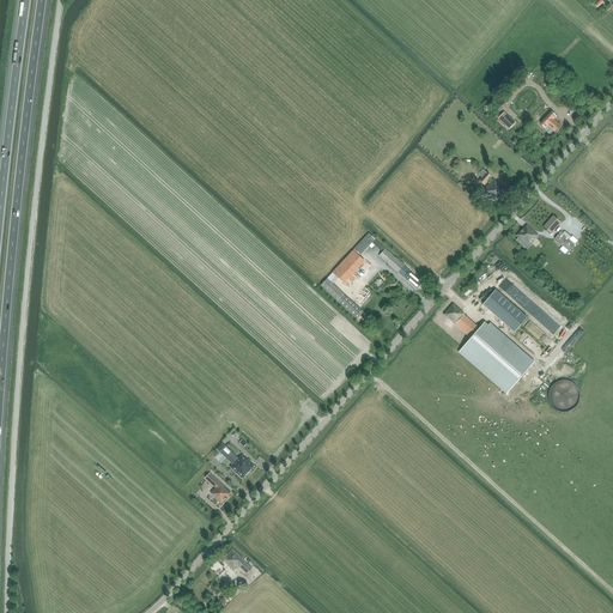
[(505,128),(511,122),(501,111),(495,117),(505,128)]
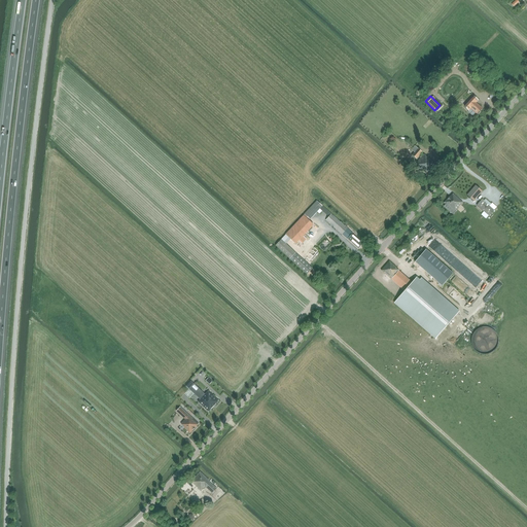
[(475,97),(464,107),(468,110),(470,108),(477,114),(477,113),(478,114),(480,112),(479,111),(482,108),(476,103),(478,101),(475,97)]
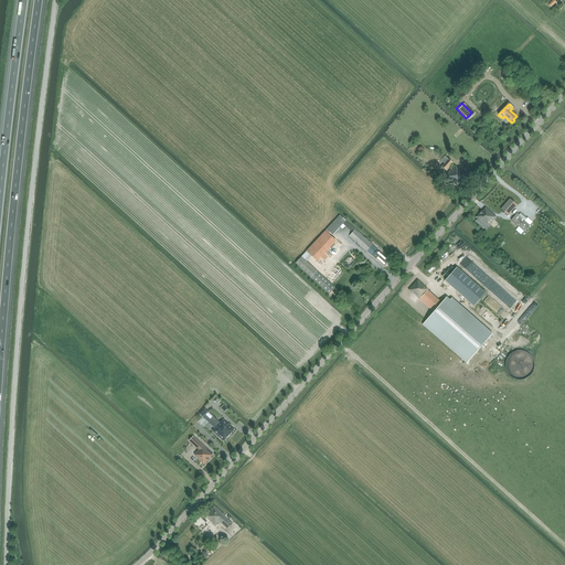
[(446,170),(452,163),(445,157),(440,160),(444,163),(441,167),(446,170)]
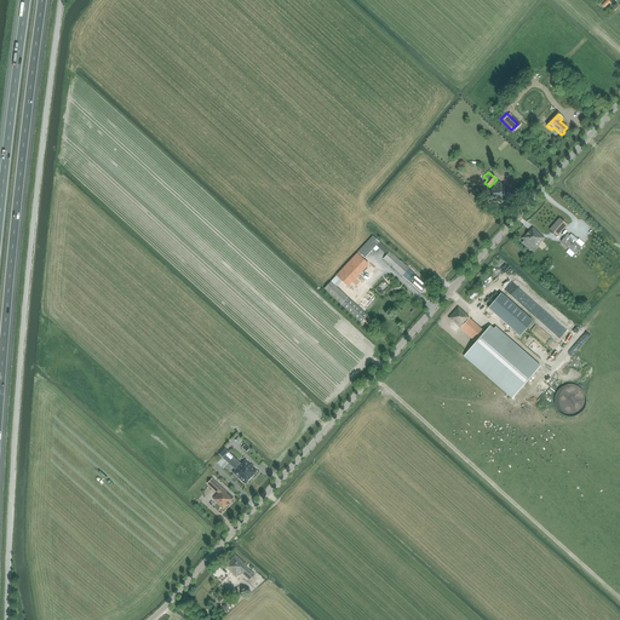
[(500,208),(512,193),(504,184),(503,185),(499,182),(497,185),(495,184),(494,185),(495,187),(491,190),(489,189),(488,190),(486,189),(483,191),(497,204),(495,205),(500,208)]
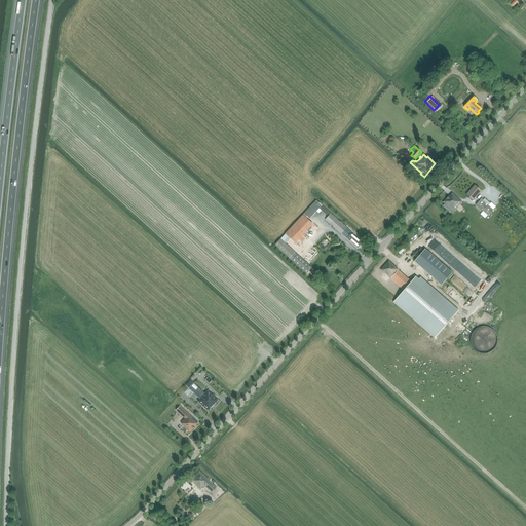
[(470,191),(466,195),(473,200),(479,194),(481,191),(475,185),(470,191)]
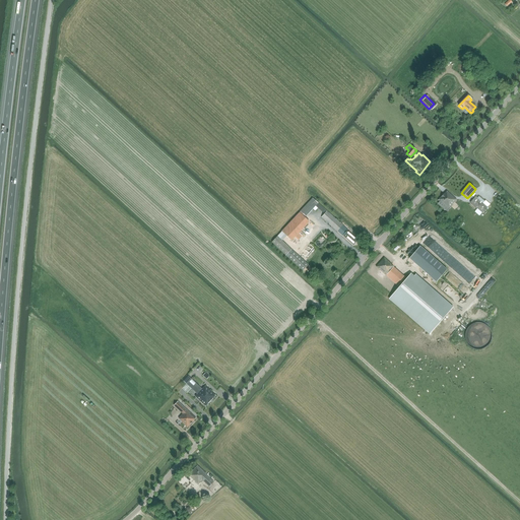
[(440,202),(438,203),(446,211),(456,200),(447,191),(447,192),(445,194),(444,194),(438,200),(440,202)]
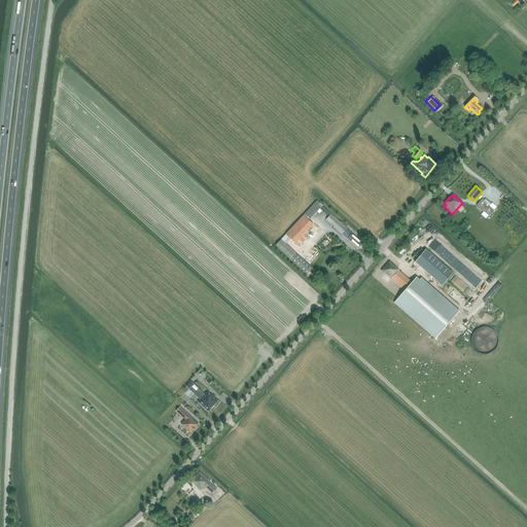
[(489,216),(494,210),(482,200),(477,205),(489,216)]
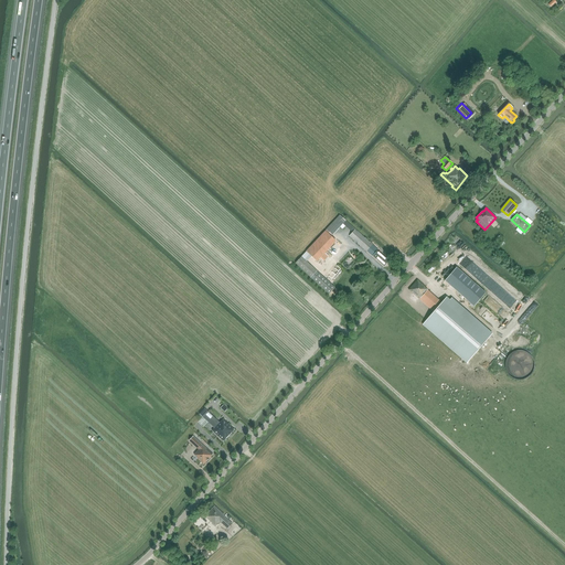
[(340,215),(327,230),(329,232),(332,235),(336,231),(343,224),(345,221),(340,215)]
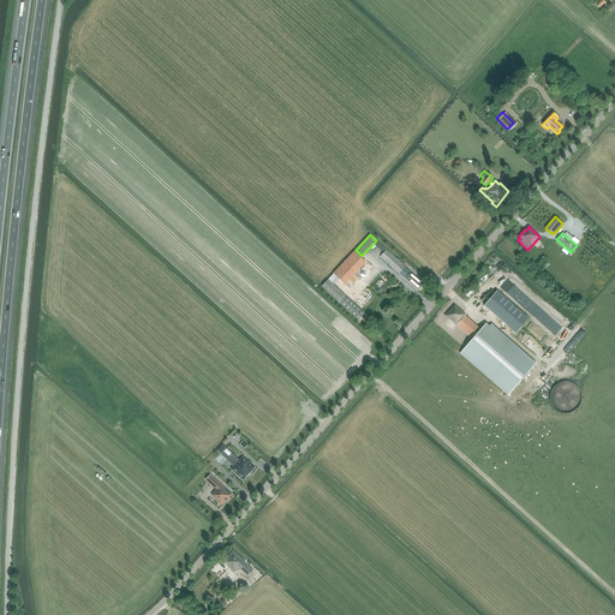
[(378,248),(384,254),(384,252),(387,250),(381,245),(380,243),(376,240),(374,244),(376,246),(377,246),(378,248)]
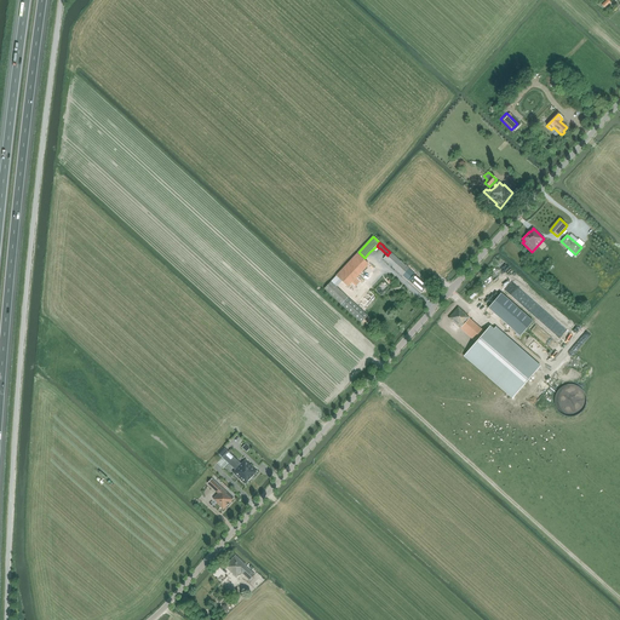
[(388,256),(384,259),(402,276),(408,269),(390,252),(388,256)]
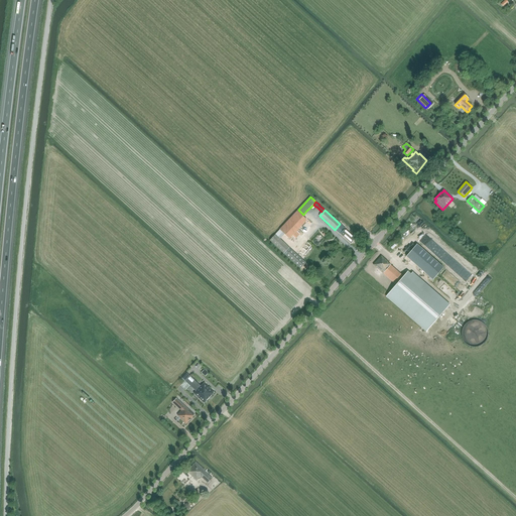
[(297,212),(279,230),(289,239),(306,220),(301,216),(299,214),(297,212)]
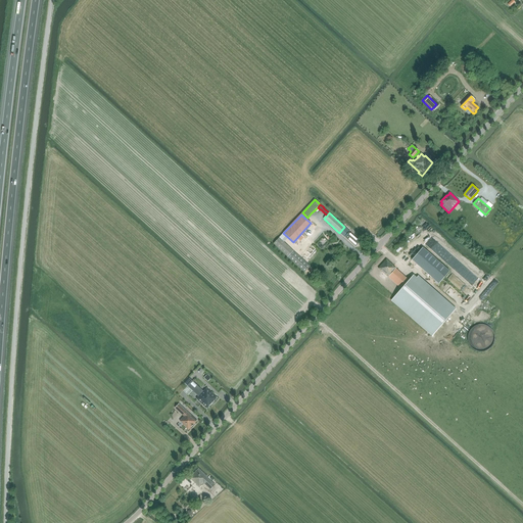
[(344,227),(342,230),(347,235),(345,237),(347,239),(355,246),(360,241),(352,235),(349,232),(349,231),(344,227)]
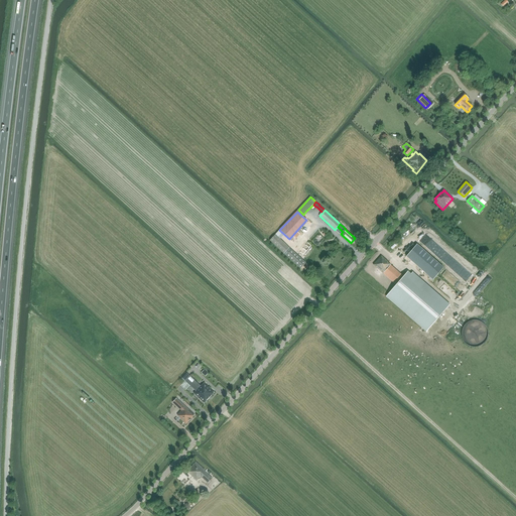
[(284,254),(289,248),(275,235),(270,241),(284,254)]
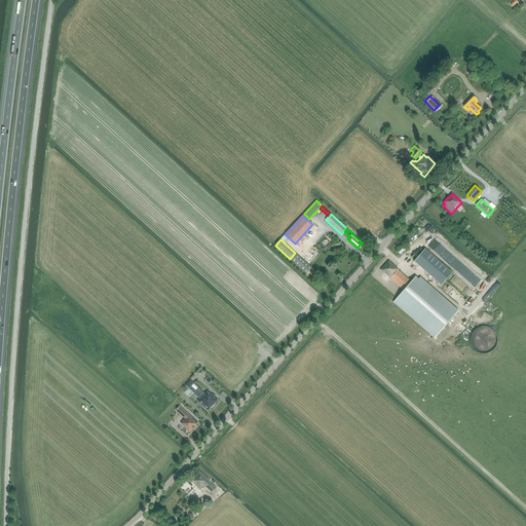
[(452,274),(425,250),(414,262),(441,287),(452,274)]
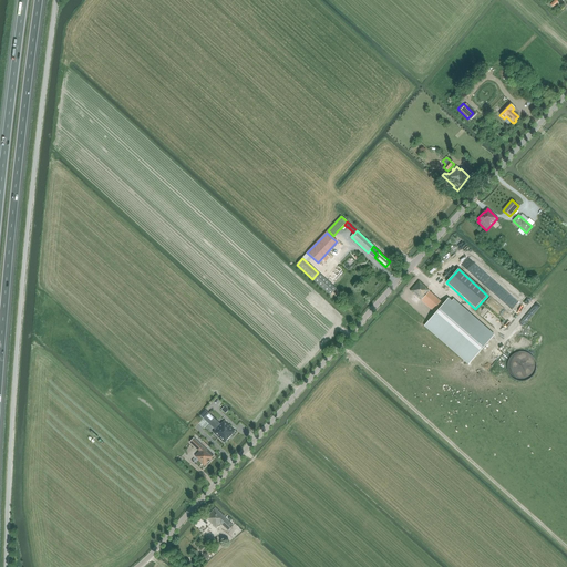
[(320,275),(315,281),(330,296),(336,289),(320,275)]
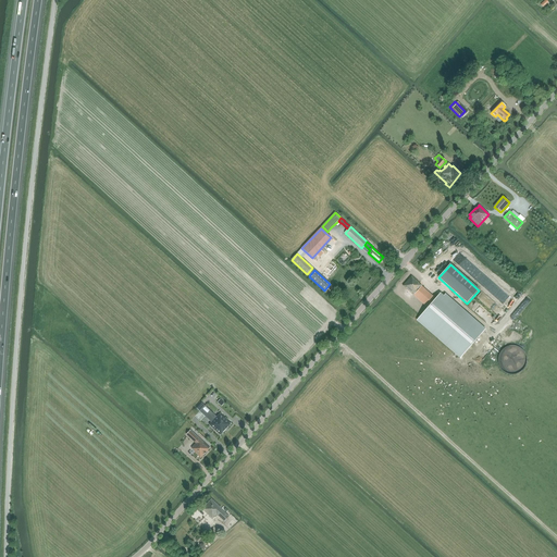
[(411,276),(403,286),(428,308),(417,320),(460,358),(485,329),(445,294),(444,296),(441,293),(435,298),(432,295),(426,300),(420,295),(425,289),(421,286),(421,285),(419,283),(411,276)]
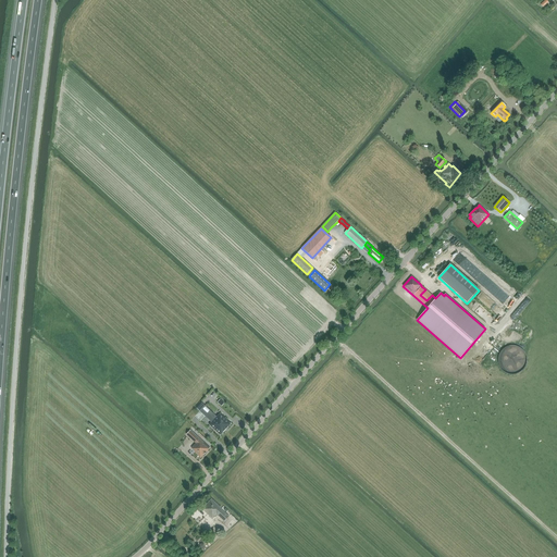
[(495,296),(473,276),(471,279),(490,295),(491,295),(493,297),(495,296)]
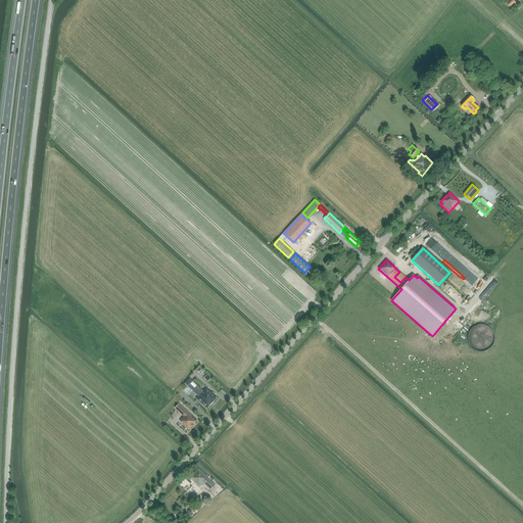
[(192,381),(187,386),(198,396),(196,398),(206,409),(207,409),(211,403),(209,402),(210,401),(196,388),(198,386),(192,381)]
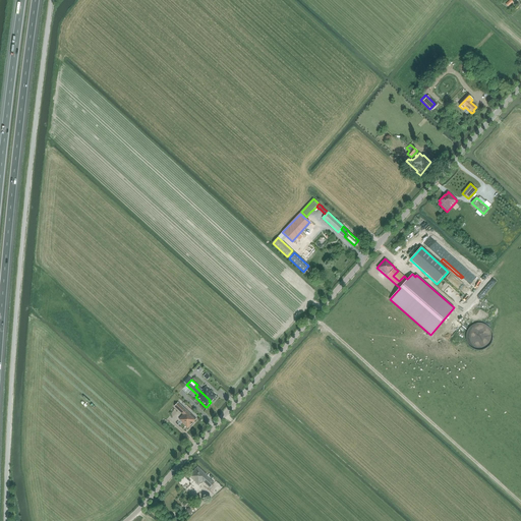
[(197,385),(195,387),(210,400),(209,401),(211,402),(216,397),(216,396),(206,387),(203,390),(197,385)]
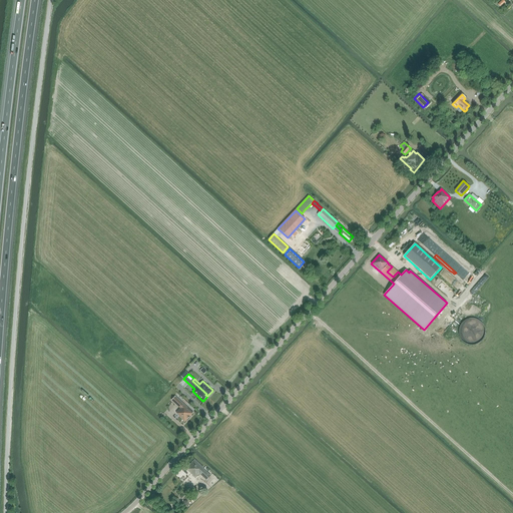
[(184,404),(175,396),(171,401),(180,409),(176,413),(178,415),(178,416),(184,422),(192,413),(183,405),(184,404)]
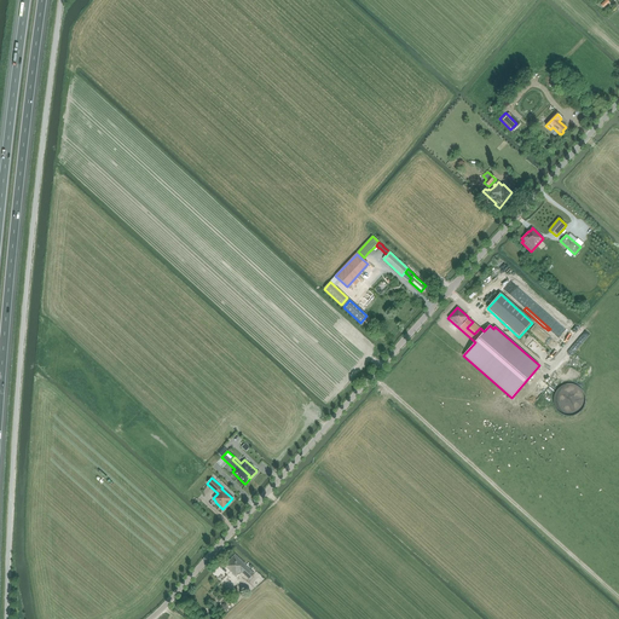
[(254,574),(248,568),(249,567),(236,555),(225,566),(236,576),(238,572),(239,573),(241,572),(248,580),(254,574)]
